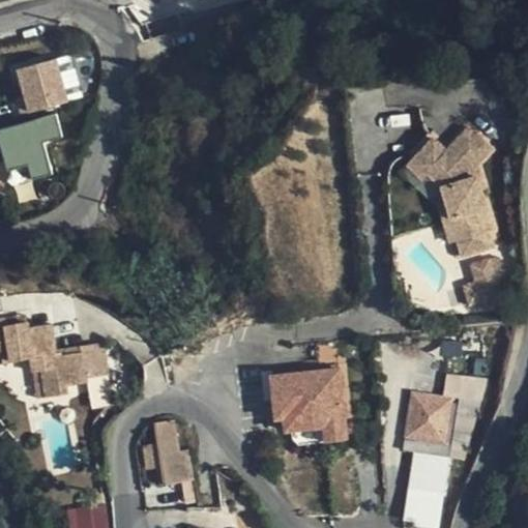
[(16,66),(26,112),(67,104),(57,58),(16,66)]
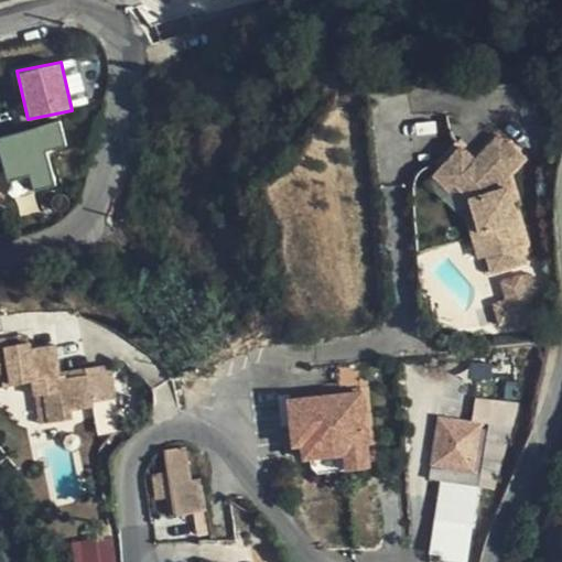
[(57,186),(49,152),(68,147),(61,120),(0,136),(0,153),(13,198),(57,186)]
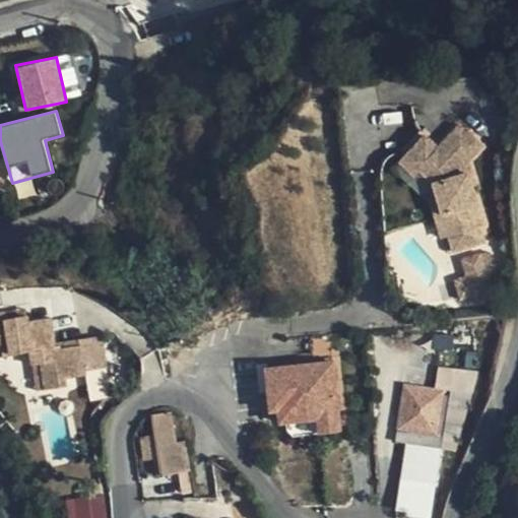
[(443,223),(451,248),(470,241),(464,222),(469,221),(462,198),(458,199),(455,184),(449,185),(440,160),(449,153),(454,148),(437,129),(415,151),(401,138),(391,147),(410,163),(403,171),(411,179),(432,228),(443,223)]
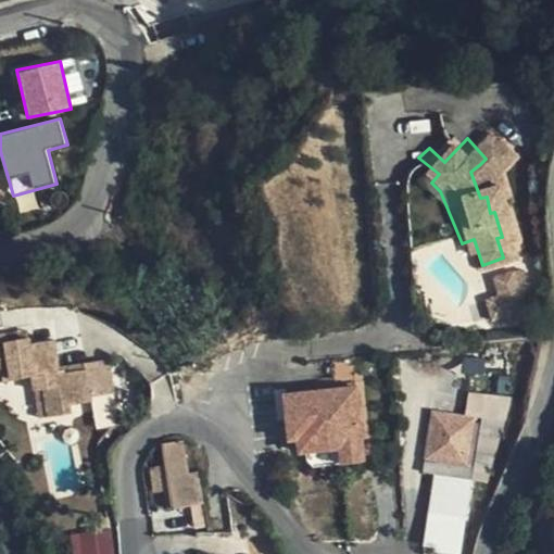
[(439,174),(418,158),(407,171),(428,188),(431,183),(439,174)]
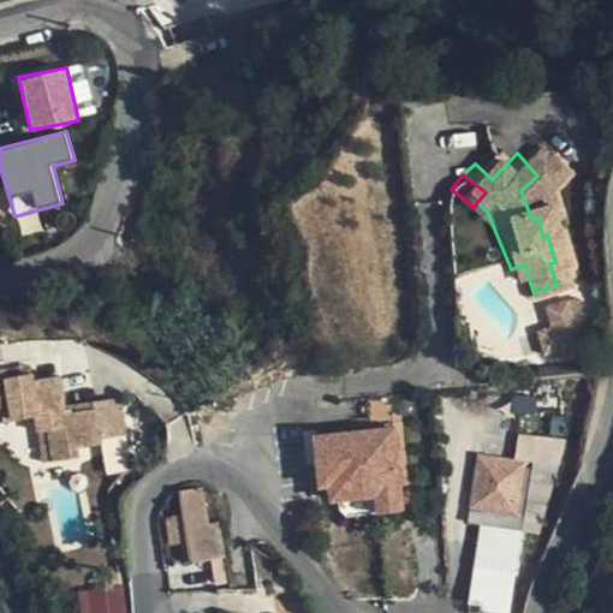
[(541,218),(531,182),(521,190),(531,219),(539,218),(541,218)]
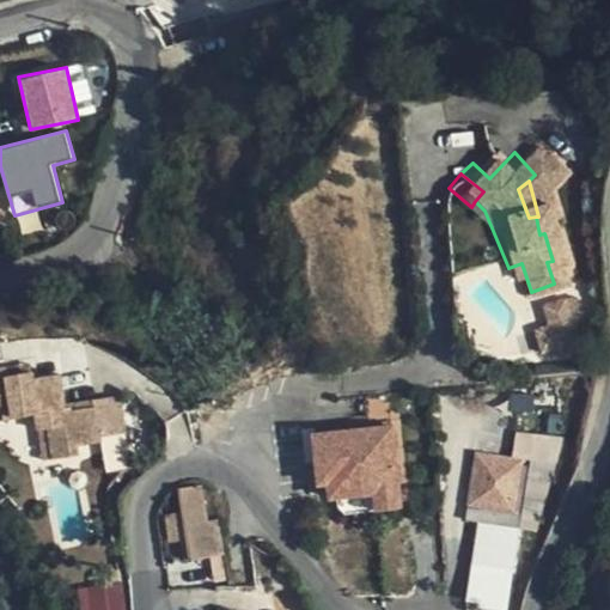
[(522,263),(508,268),(519,297),(531,292),(522,263)]
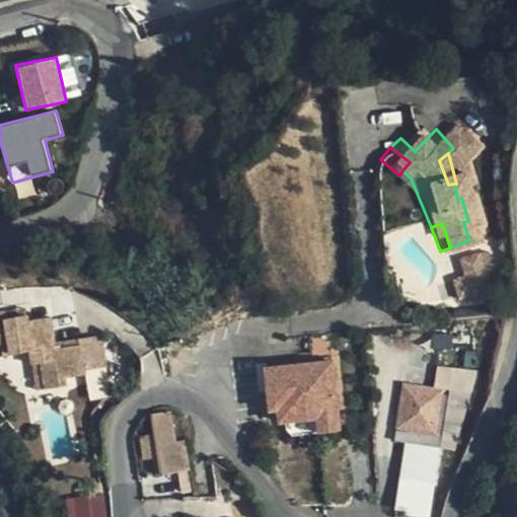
[(0,315),(10,313),(7,302),(0,303),(0,315)]
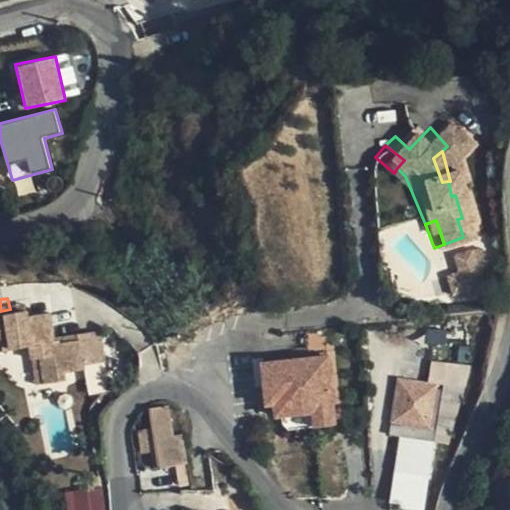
[(12,320),(10,309),(0,311),(0,361),(20,356),(23,369),(31,368),(37,392),(57,388),(56,381),(76,376),(69,346),(49,349),(41,314),(12,320)]
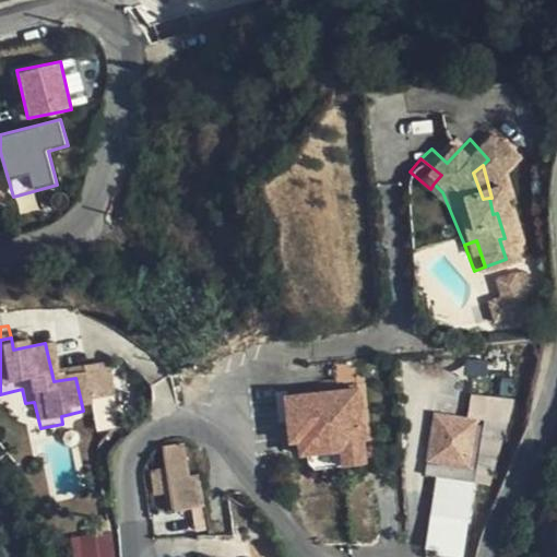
[(359,389),(340,390),(345,453),(346,470),(366,469),(359,389)]
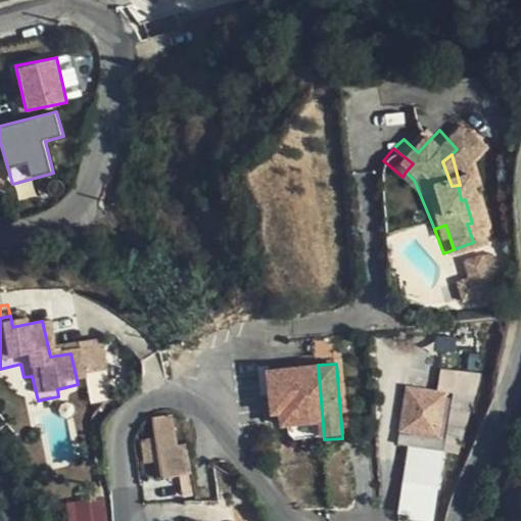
[(323,424),(318,365),(252,370),(256,417),(264,416),(265,428),(275,428),(323,424)]
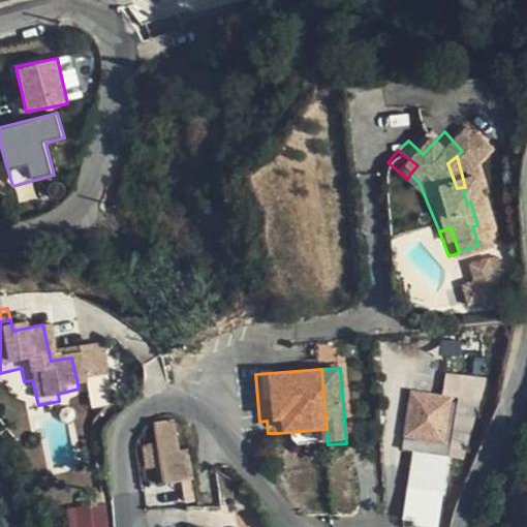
[(448,396),(411,389),(401,446),(468,458),(483,377),(453,372),(448,396)]
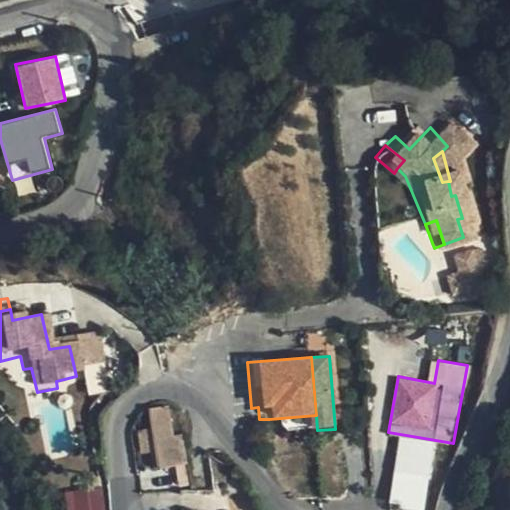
[(28,394),(37,392),(31,368),(23,369),(28,394)]
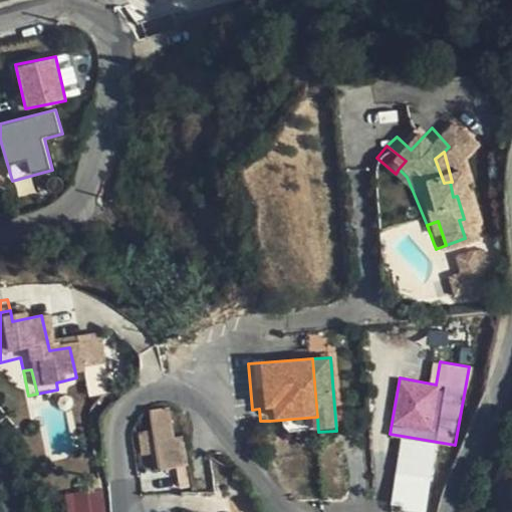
[(185,467),(181,437),(173,438),(169,410),(150,413),(157,471),(185,467)]
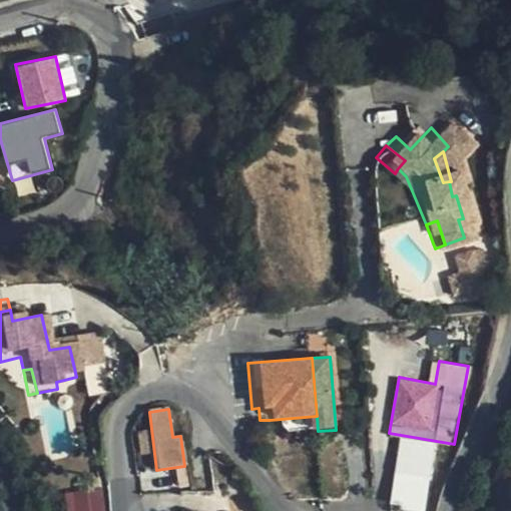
[(317,416),(270,420),(270,422),(271,425),(271,428),(272,429),(273,431),(274,432),(276,434),(277,435),(318,431),(317,416)]
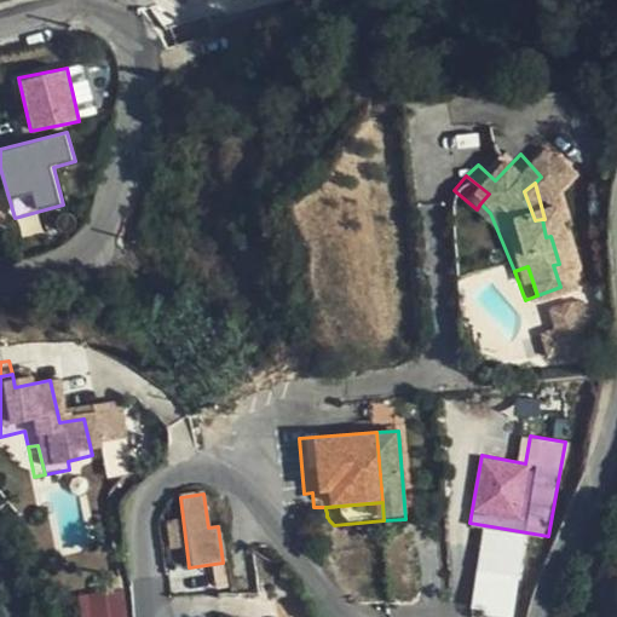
[(517,616),(523,531),(479,529),(473,616),(517,616)]
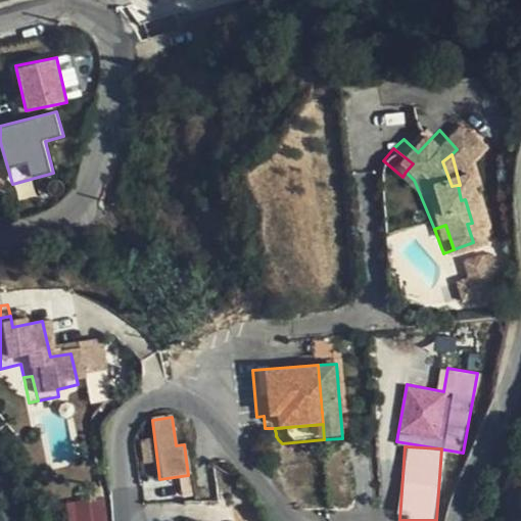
[(107,520),(106,498),(67,500),(68,520),(107,520)]
